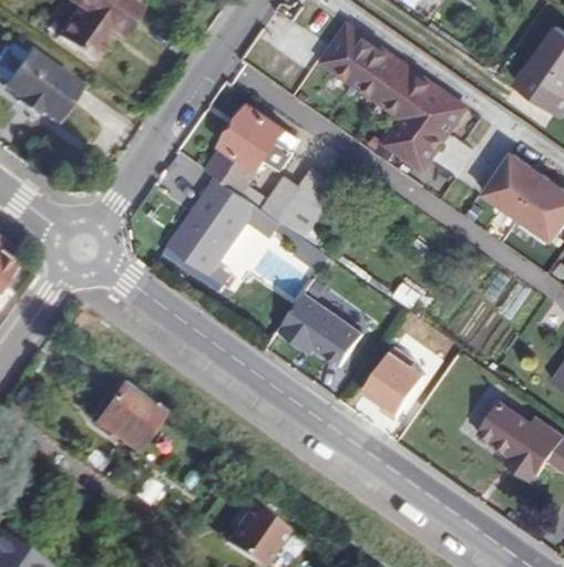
[(63,0),(64,0),(74,8),(54,37),(91,62),(111,33),(118,38),(137,10),(123,0),(63,0)]
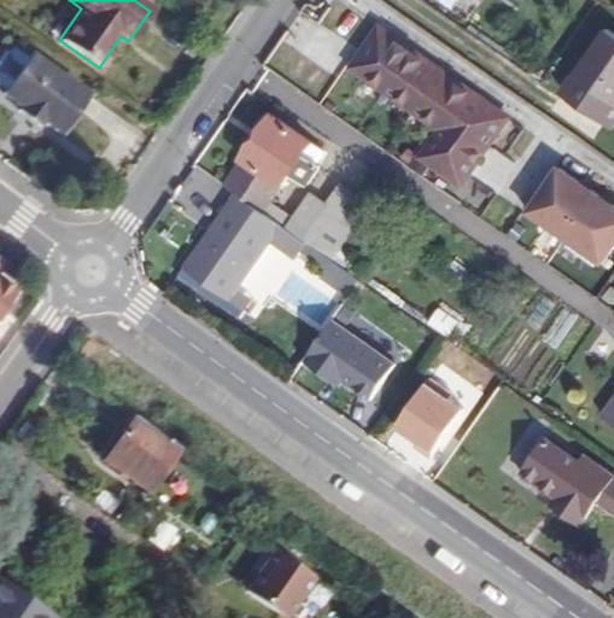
[(438,129),(419,157),(458,185),(506,117),(378,28),(350,68),(438,129)]
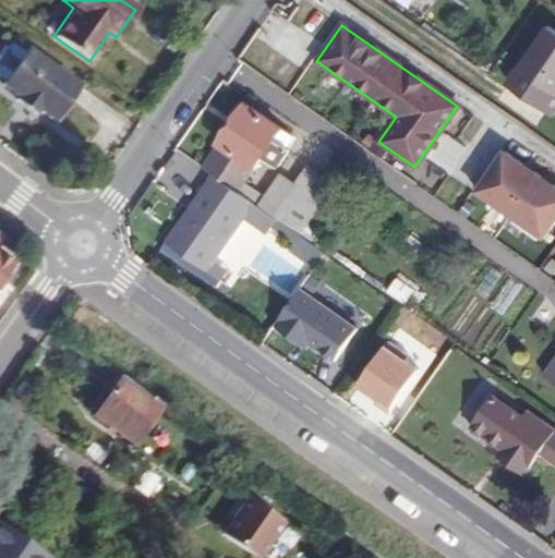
[(554,95),(554,32),(545,26),(516,69),(554,95)]
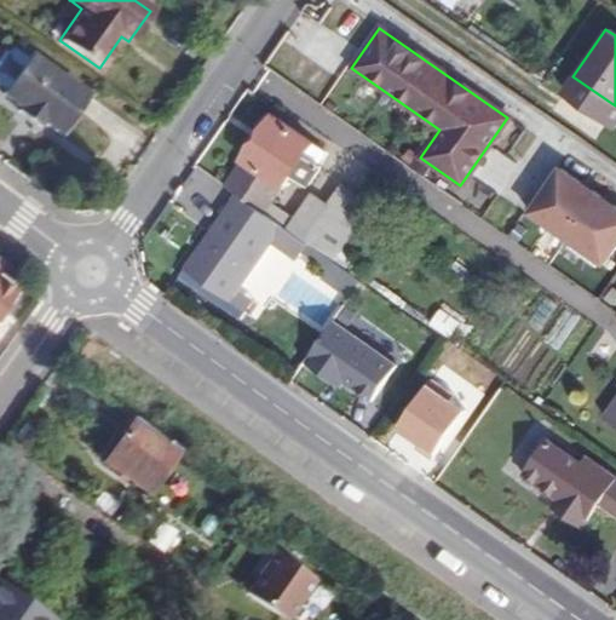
[(3,44),(0,47),(0,86),(18,52),(3,44)]
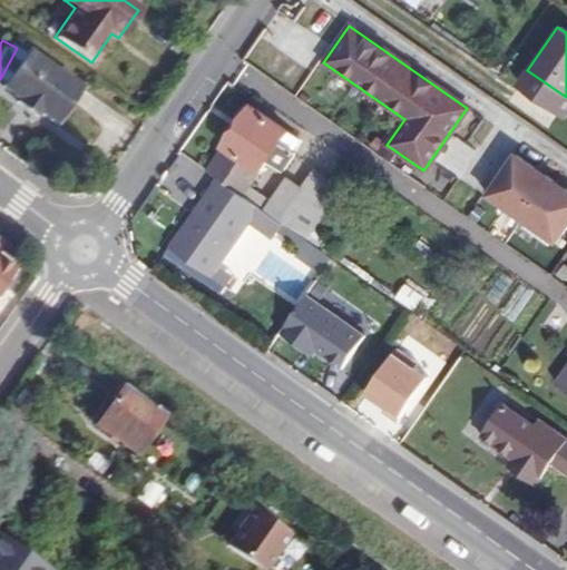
[(78,88),(25,50),(0,86),(0,88),(15,98),(36,112),(52,125),(78,88)]
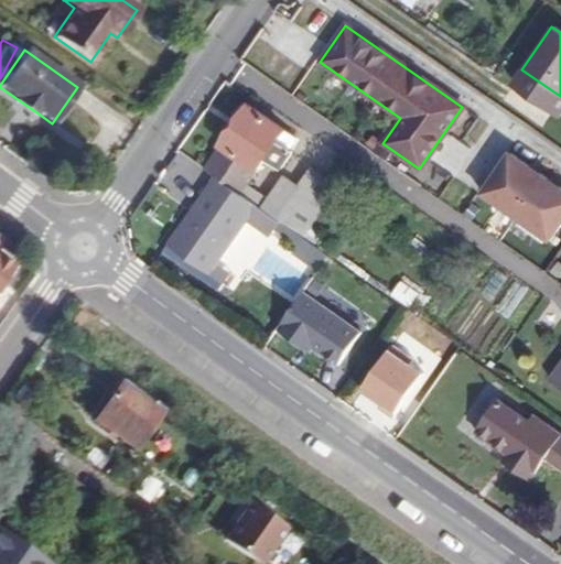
[(560,96),(521,69),(511,84),(560,117),(560,114),(560,96)]
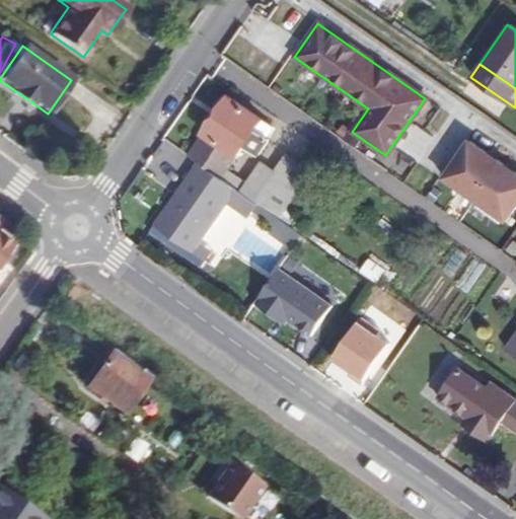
[(32,102),(13,89),(11,93),(29,106),(32,102)]
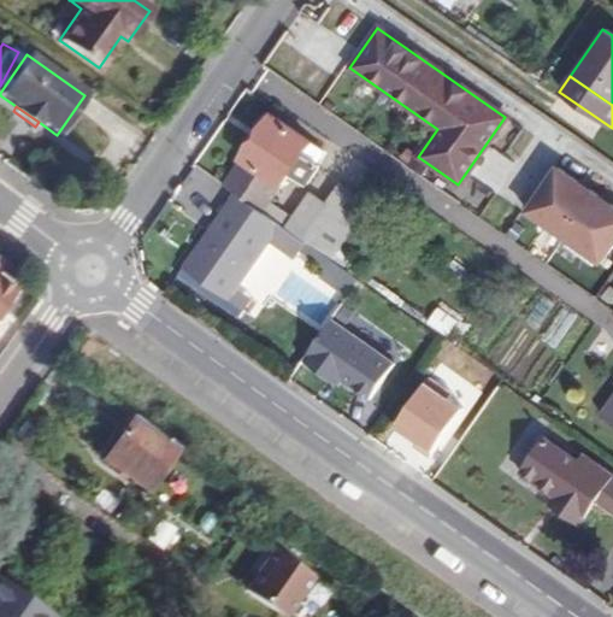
[(233,193),(280,225),(328,260),(337,247),(366,206),(336,186),(324,203),(311,193),(292,219),(266,203),(287,174),(305,184),(317,166),(312,163),(320,151),(270,116),(222,186),(233,193)]
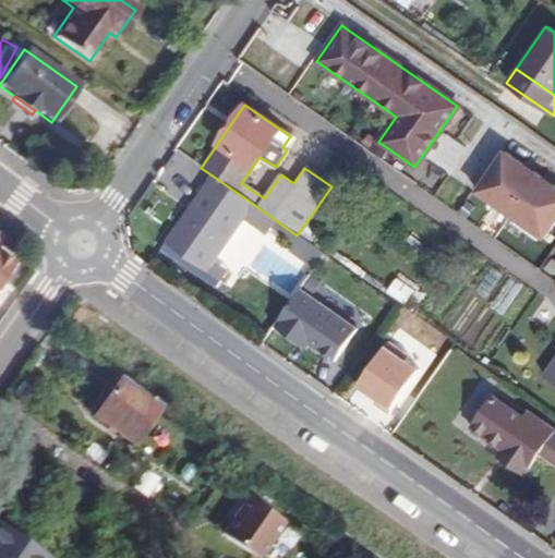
[(541,241),(554,219),(554,184),(501,147),(469,192),(541,241)]
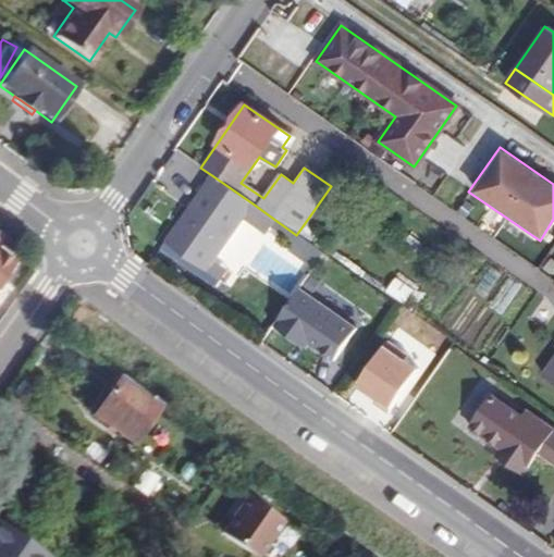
[(205,271),(253,203),(210,174),(163,242),(194,263),(205,271)]
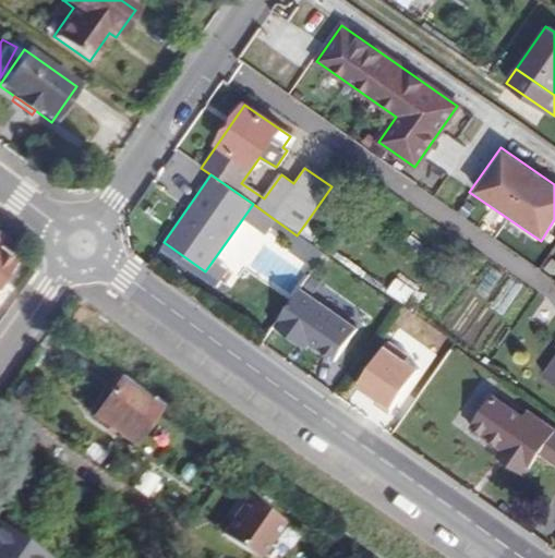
[(316,231),(305,223),(297,235),(308,242),(316,231)]
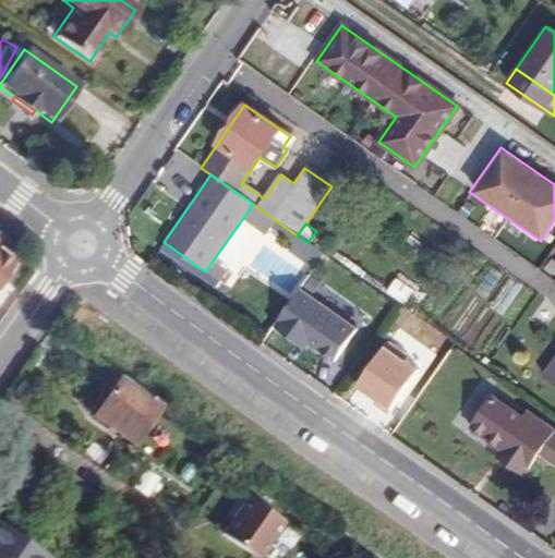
[(194,264),(164,242),(159,249),(190,270),(194,264)]
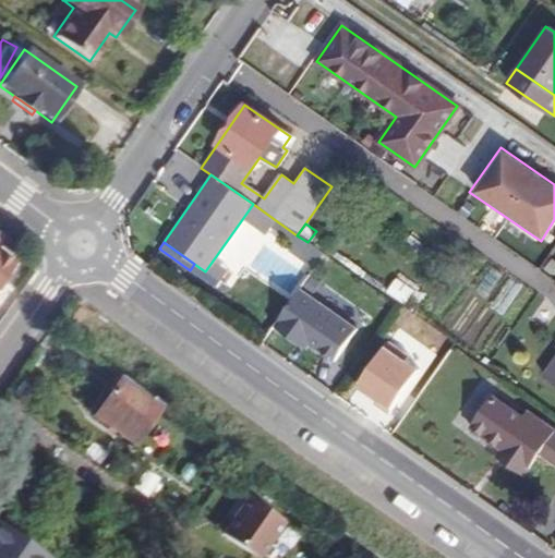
[(0,280),(12,264),(0,254),(0,280)]
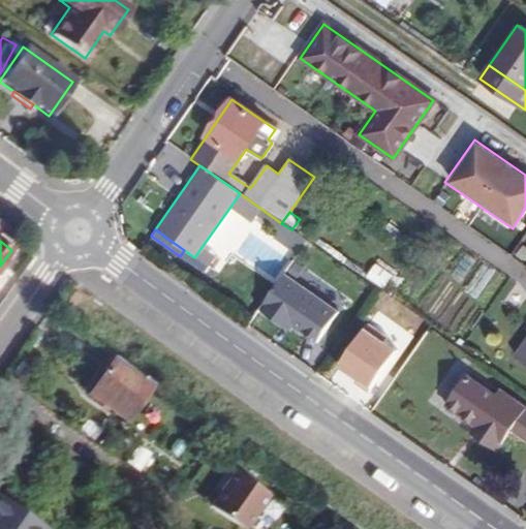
[(384,293),(396,278),(374,261),(363,277),(384,293)]
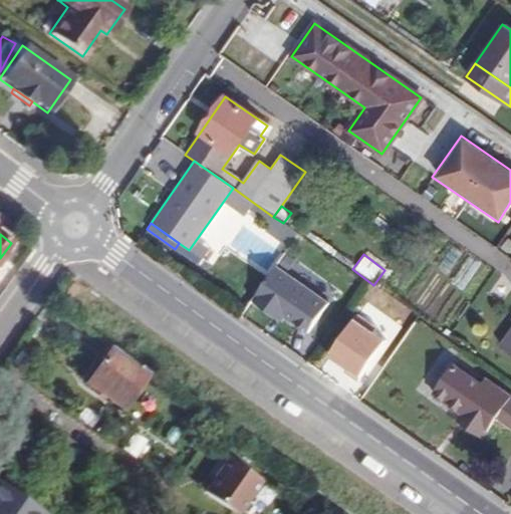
[(306,335),(330,292),(273,261),(250,303),(306,335)]
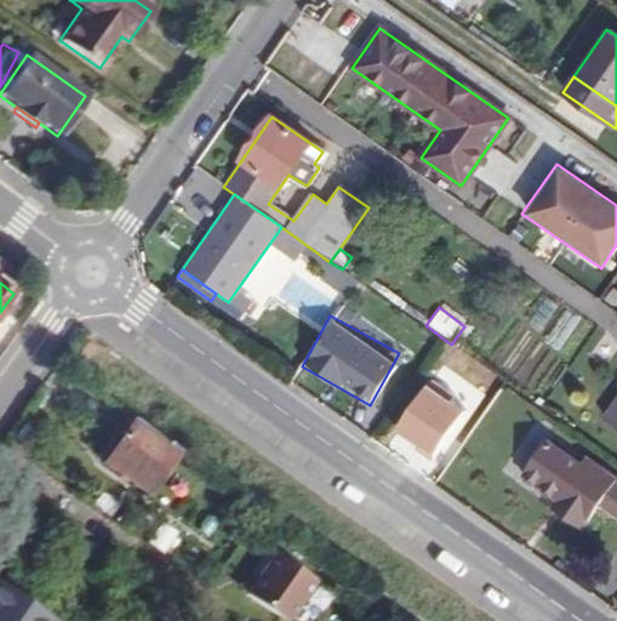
[(616,396),(603,417),(616,427),(616,396)]
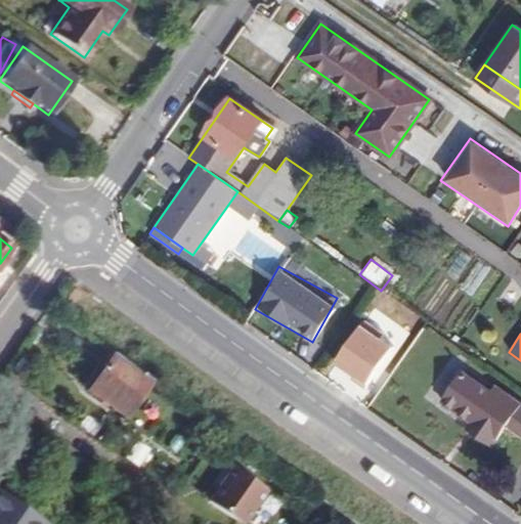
[(148,380),(112,353),(85,391),(123,418),(148,380)]
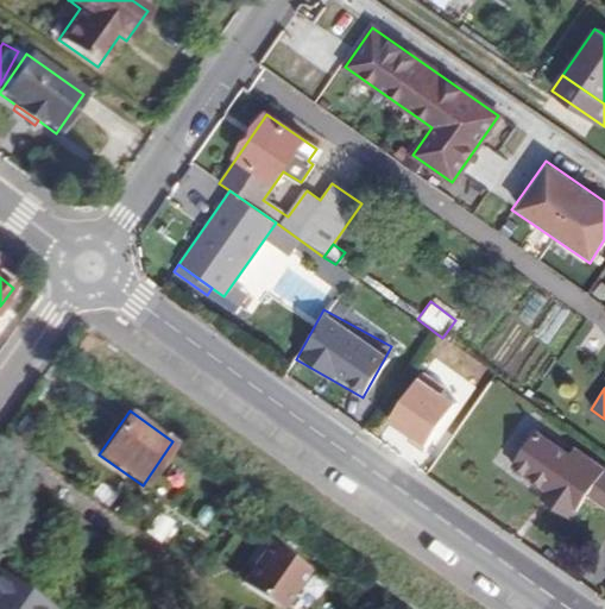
[(546,490),(555,497),(549,506),(571,520),(587,495),(604,508),(604,470),(573,449),(568,454),(535,431),(510,466),(546,490)]
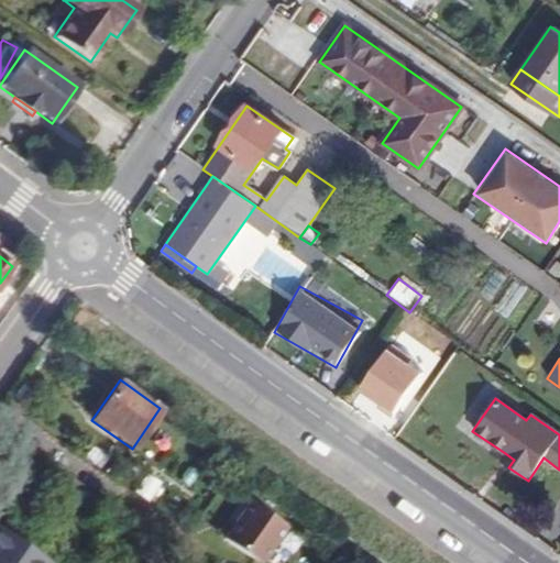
[(514,460),(505,453),(500,461),(508,467),(514,460)]
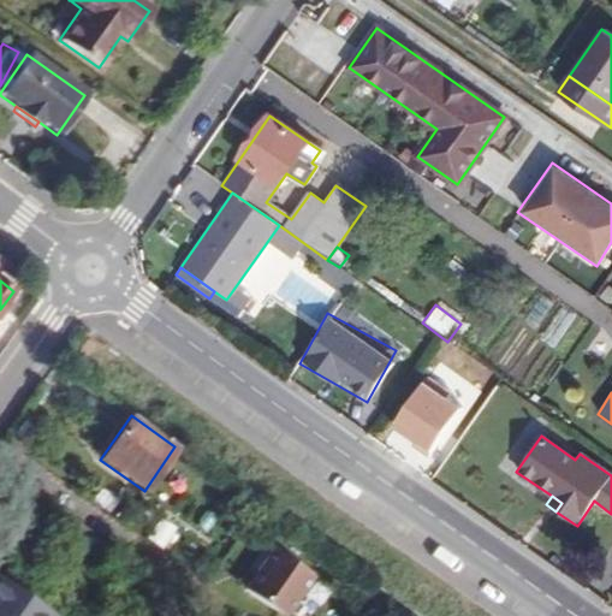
[(162,550),(174,532),(155,520),(143,538),(162,550)]
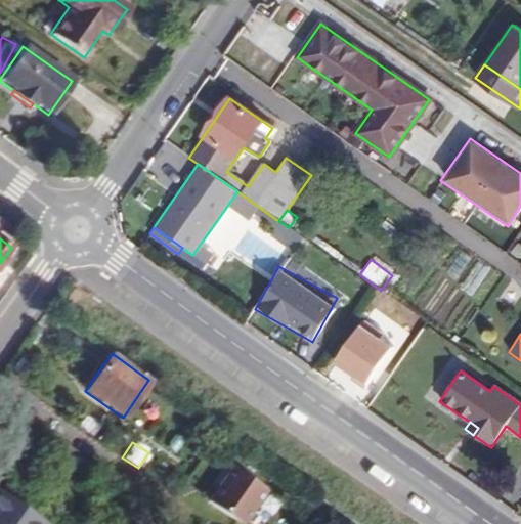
[(203,504),(237,523),(243,523),(264,488),(224,466),(203,504)]
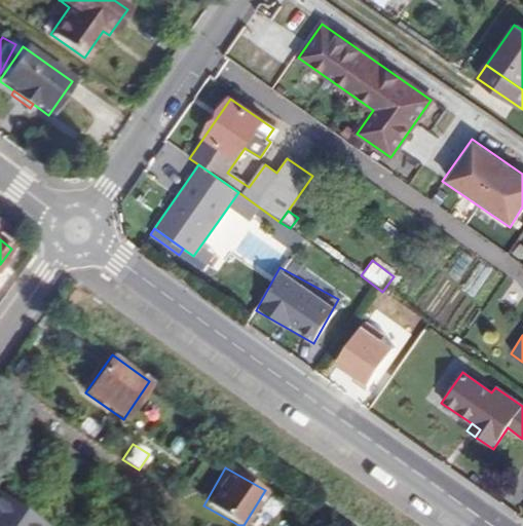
[(0,525),(43,525),(0,495),(0,525)]
